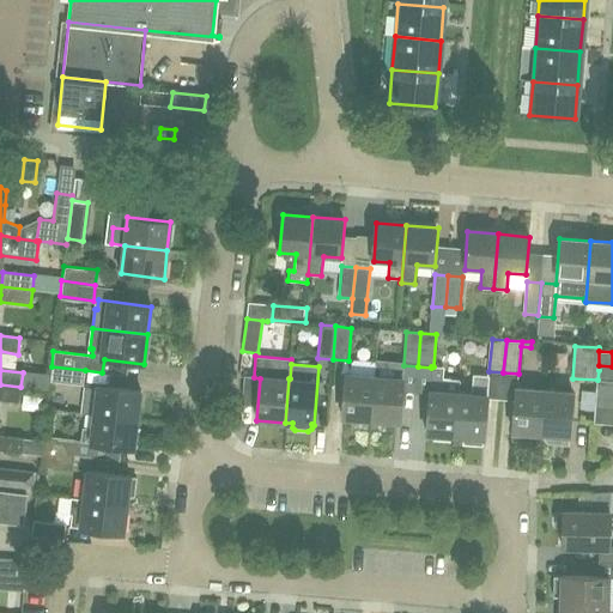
[(612,380),(612,366),(599,365),(599,370),(598,380),(612,380)]
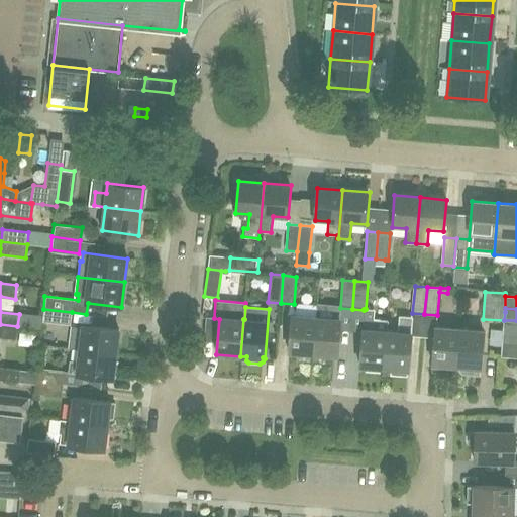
[(71,325),(72,312),(43,309),(41,321),(71,325)]
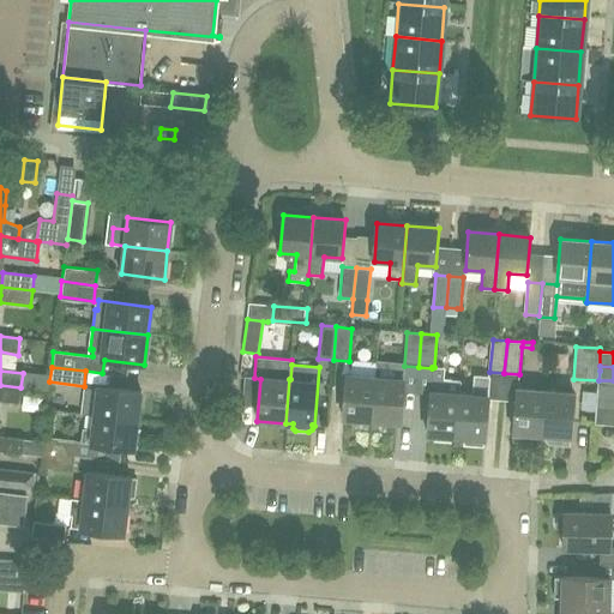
[(403,378),(403,369),(377,367),(375,377),(372,421),(401,422),(404,378),(403,378)]
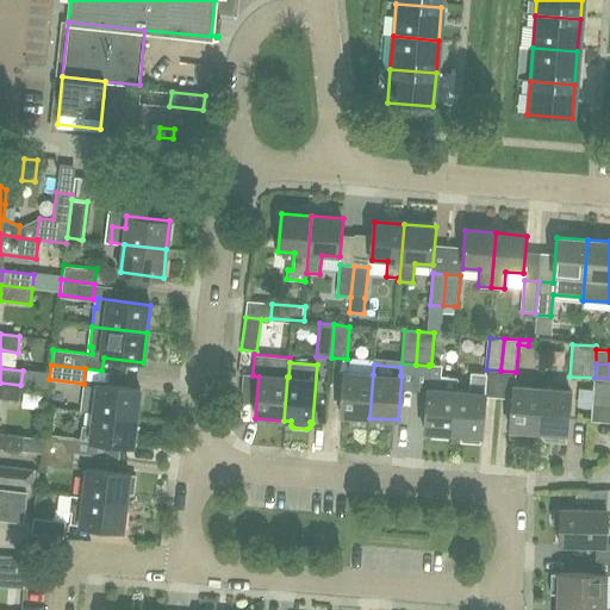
[(452,435),(456,379),(441,378),(442,366),(431,365),(429,365),(429,366),(428,388),(424,433),(452,435)]
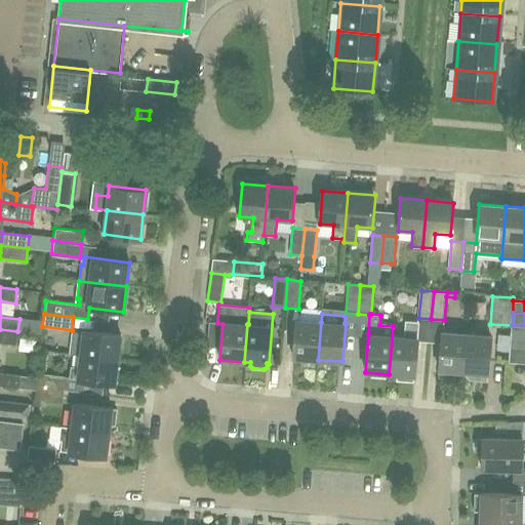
[(293,358),(318,360),(321,322),(321,321),(321,316),(307,315),(307,320),(296,320),(293,358)]
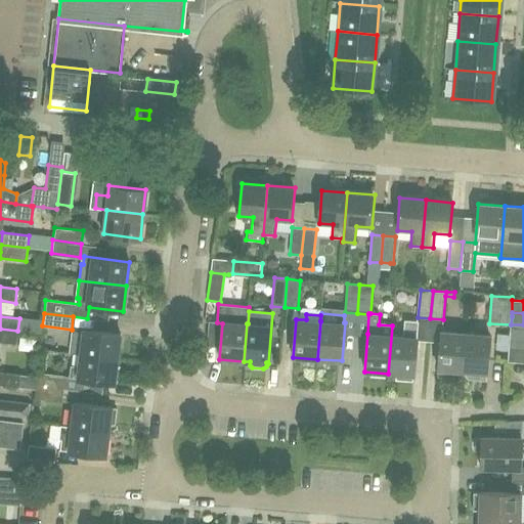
[(392,325),(388,374),(396,374),(396,380),(411,381),(412,376),(416,338),(418,321),(404,320),(403,337),(392,336),(393,325),(392,325)]
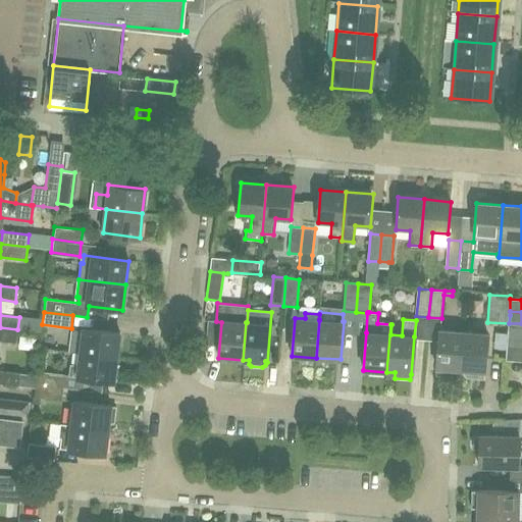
[(521,336),(521,323),(509,323),(508,335),(521,336)]
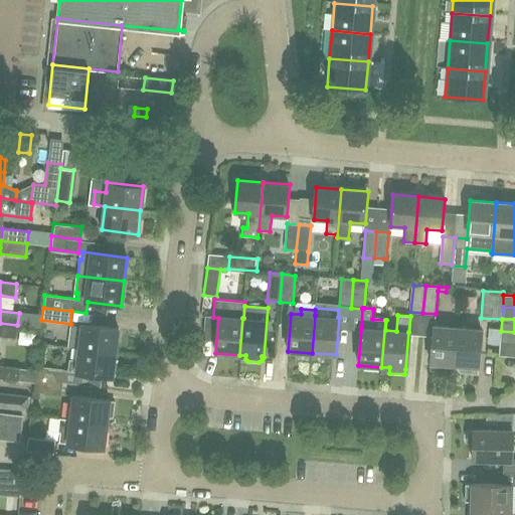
[(0,336),(15,338),(17,325),(0,323),(0,336)]
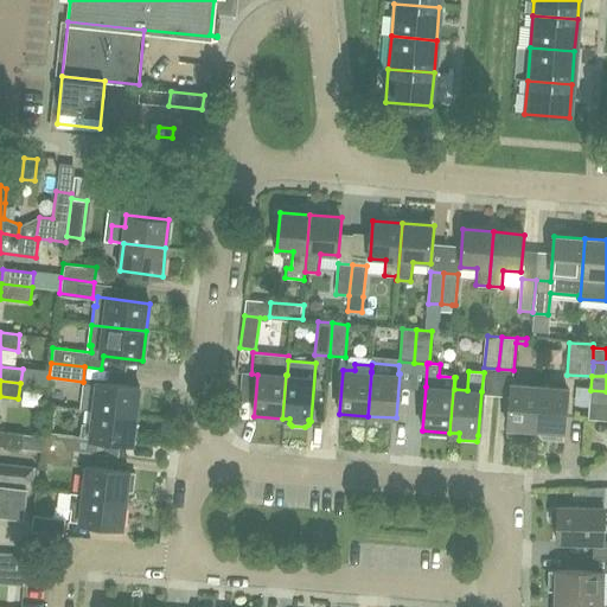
[(136,415),(139,387),(97,382),(94,409),(136,415)]
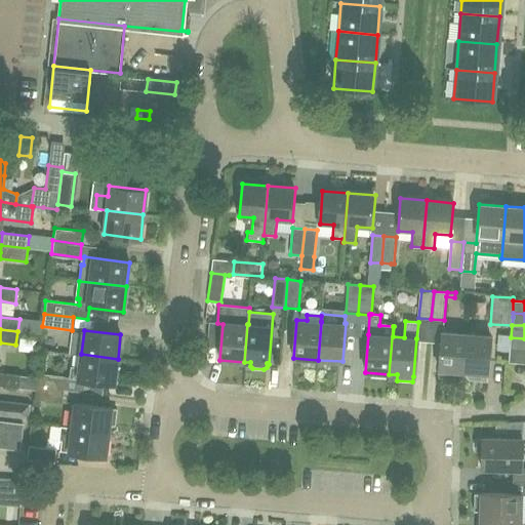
[(462,371),(466,333),(442,331),(438,378),(455,379),(458,377),(459,371),(462,371)]
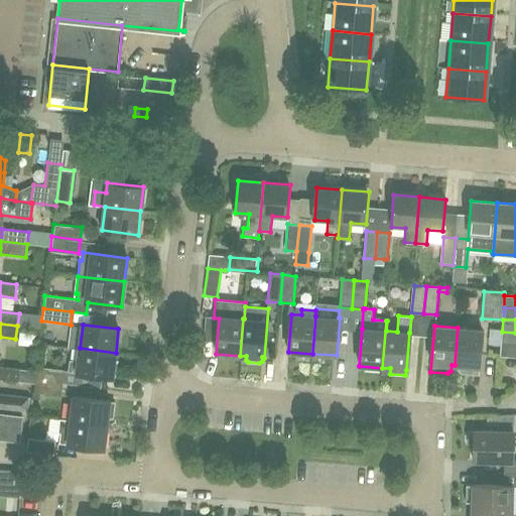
[(479,375),(482,330),(458,328),(455,365),(459,365),(458,371),(461,374),(479,375)]
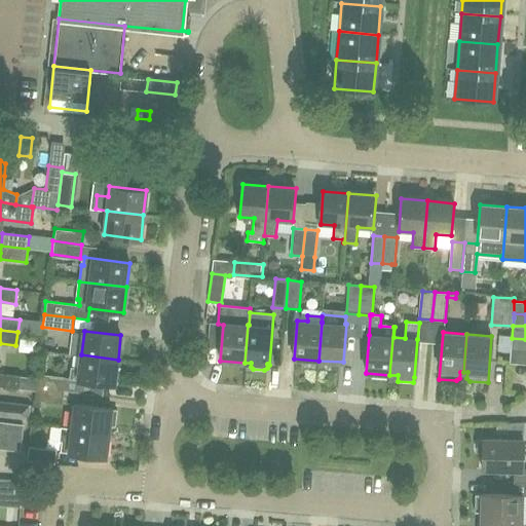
[(525,351),(525,339),(512,338),(511,350),(525,351)]
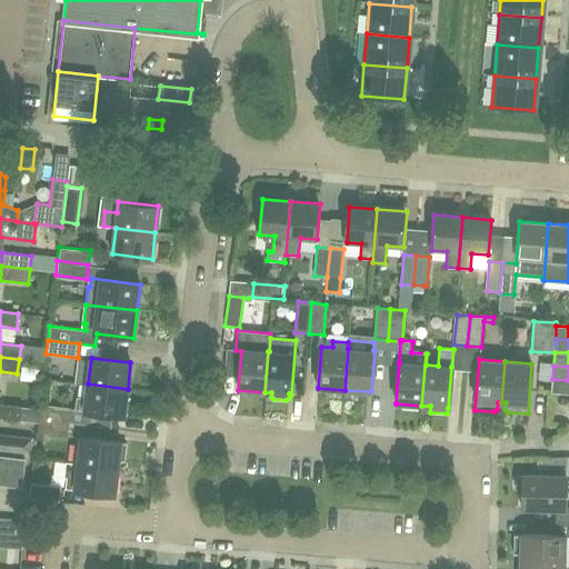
[(568,395),(568,380),(552,379),(551,393),(568,395)]
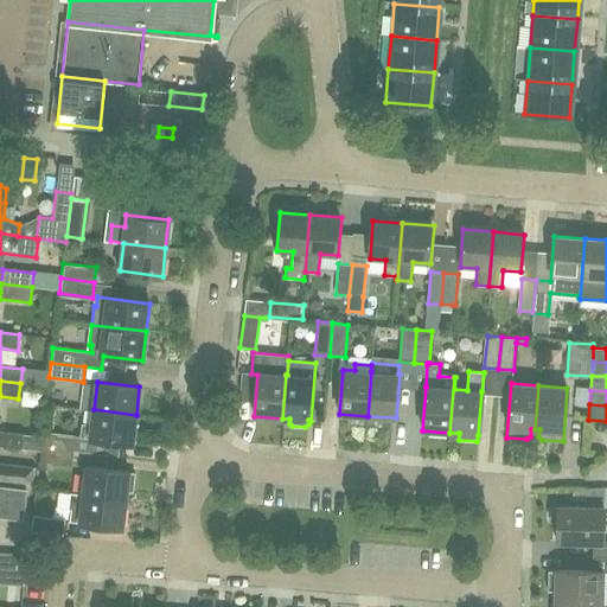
[(132,445),(136,415),(94,409),(91,425),(82,423),(80,438),(90,439),(132,445)]
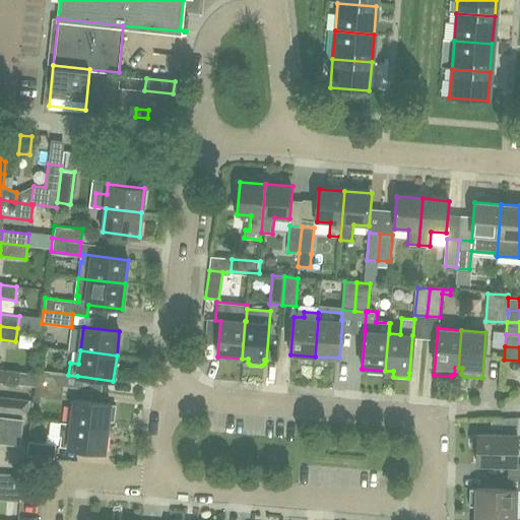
[(0,380),(17,383),(19,371),(0,368),(0,410),(27,414),(29,401),(0,397),(0,380)]
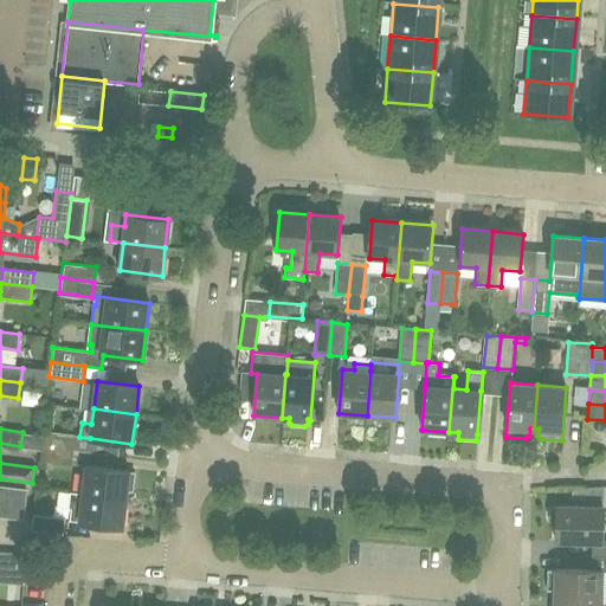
[(73,450),(76,434),(43,431),(40,446),(73,450)]
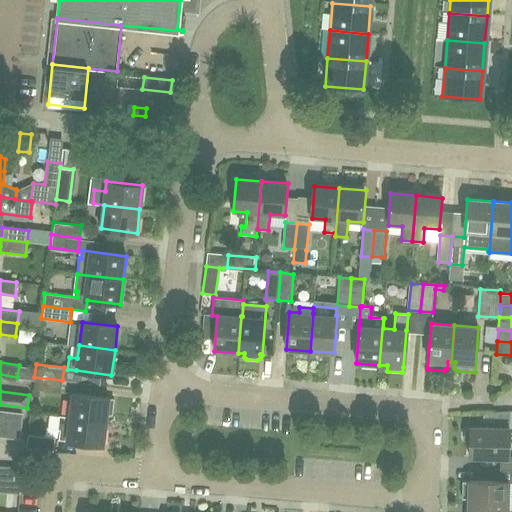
[(61,392),(62,380),(34,377),(33,389),(61,392)]
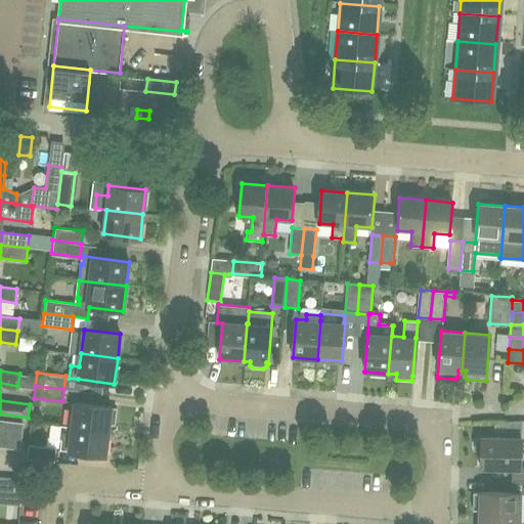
[(115,423),(117,407),(111,406),(112,405),(75,401),(72,426),(108,430),(110,423),(115,423)]
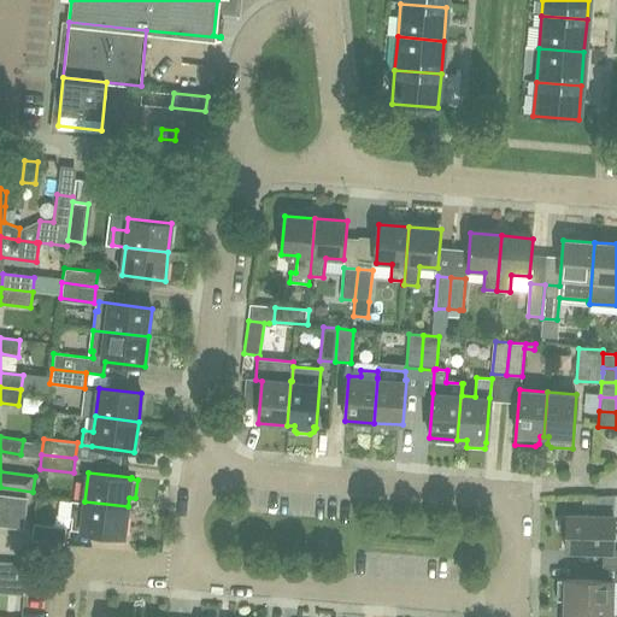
[(0,523),(23,527),(25,498),(0,494),(0,523)]
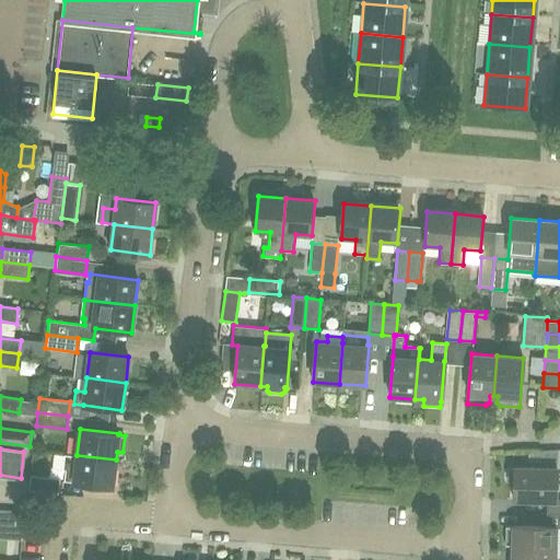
[(558,450),(540,451),(540,462),(558,462),(558,450)]
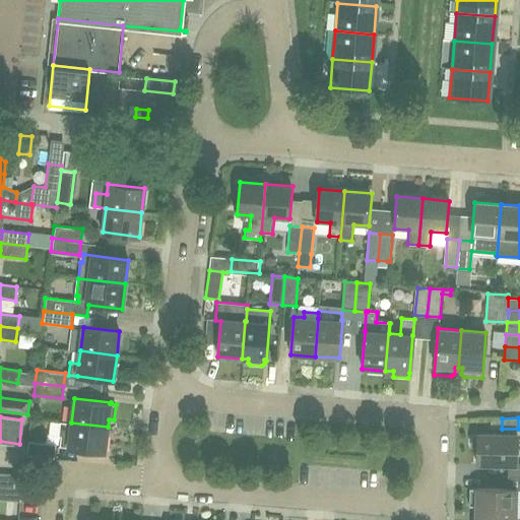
[(71,424),(60,423),(58,437),(61,437),(60,447),(105,452),(108,427),(71,423),(71,424)]
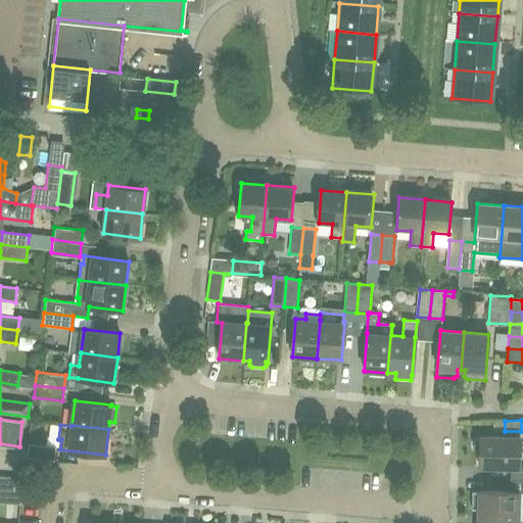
[(522,480),(522,466),(519,467),(520,437),(479,437),(479,438),(477,439),(475,440),(474,441),(474,442),(473,443),(473,444),(473,446),(473,448),(474,450),(475,452),(477,453),(478,454),(479,454),(479,467),(511,468),(510,480),(522,480)]
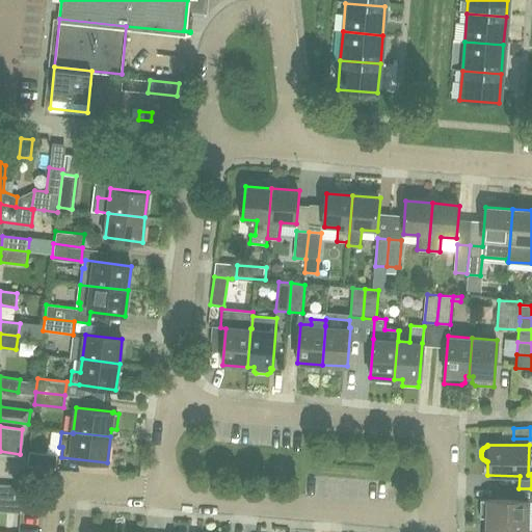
[(56,469),(57,454),(28,451),(27,464),(56,469)]
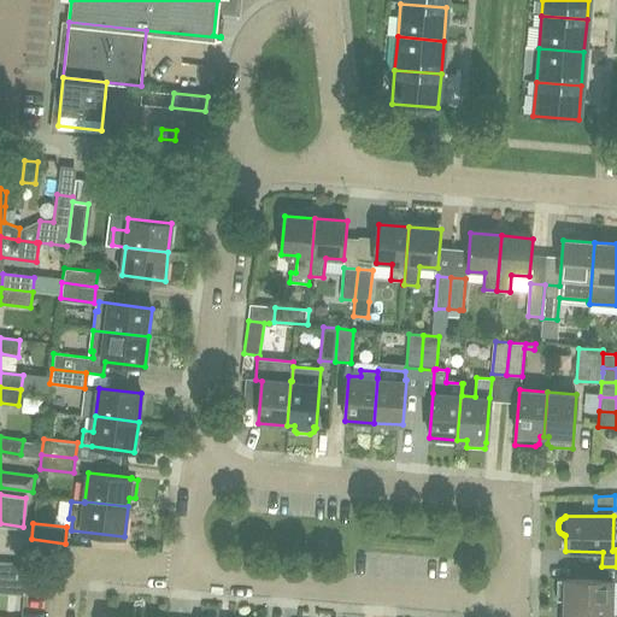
[(0,593),(24,595),(28,564),(0,562),(0,593)]
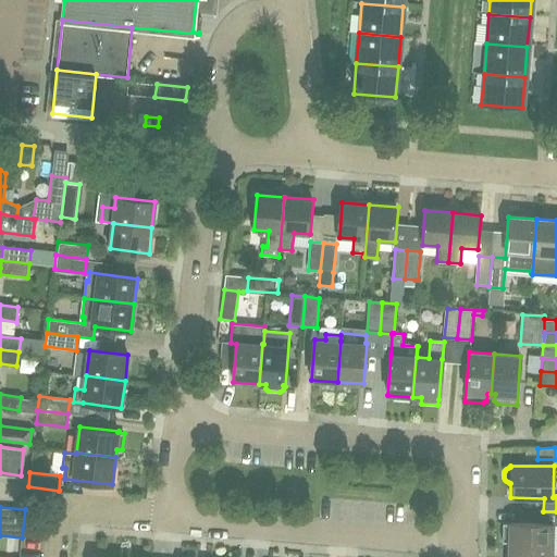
[(503,542),(509,543),(509,556),(548,556),(552,556),(553,524),(503,523),(503,542)]
